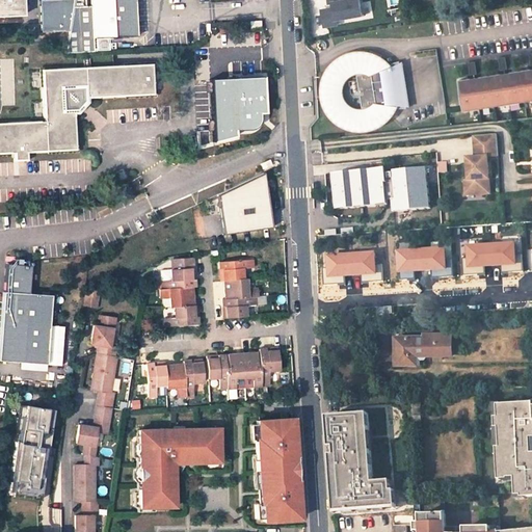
[(22,0),(0,0),(0,17),(23,16),(22,0)]
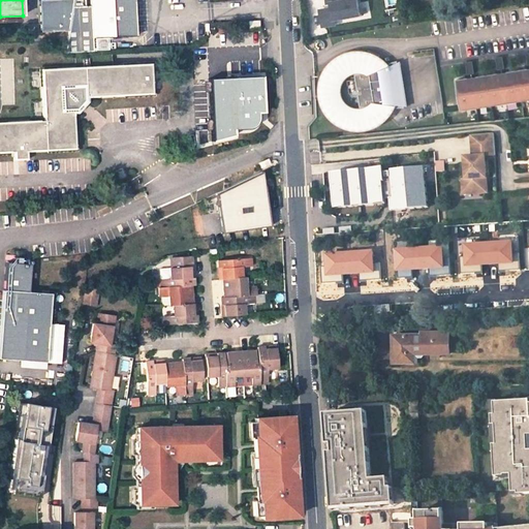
[(47,0),(39,0),(41,32),(69,31),(73,7),(73,0),(47,0)]
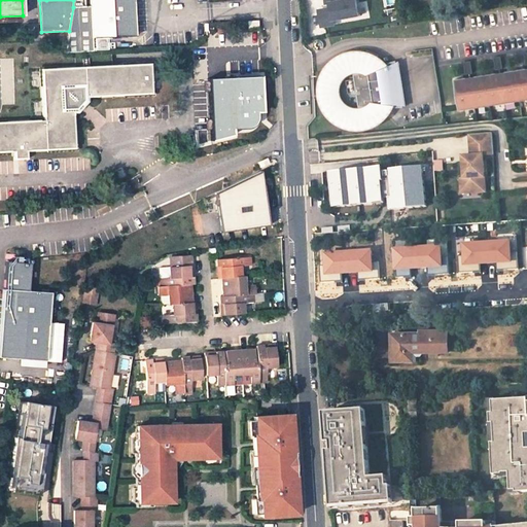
[(93,38),(136,36),(134,0),(90,0),(91,5),(73,7),(69,31),(66,54),(94,51),(93,38)]
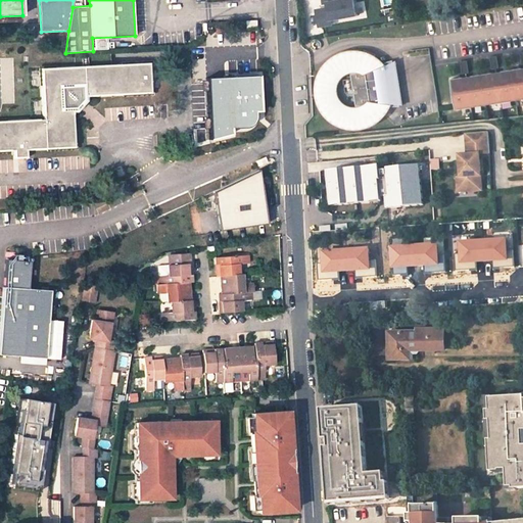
[(357,0),(324,0),(325,6),(316,8),(320,27),(334,24),(333,18),(360,13),(357,0)]
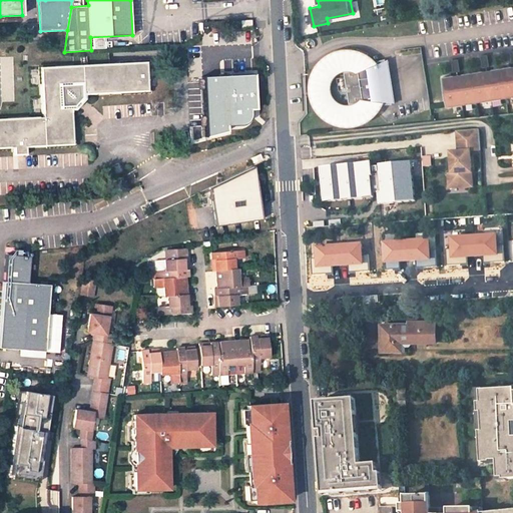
[(252,28),(251,20),(240,20),(241,26),(241,29),(252,28)]
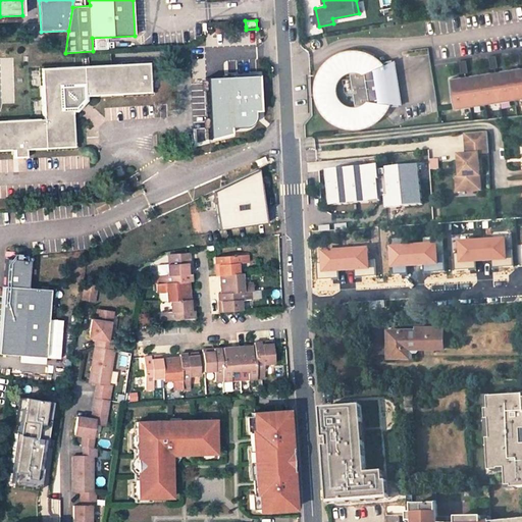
[(75,66),(40,68),(43,115),(44,115),(44,119),(40,119),(40,118),(0,120),(0,151),(13,151),(28,150),(74,148),(72,110),(76,110),(85,100),(85,97),(150,94),(149,62),(111,65),(110,53),(74,55),(75,66)]
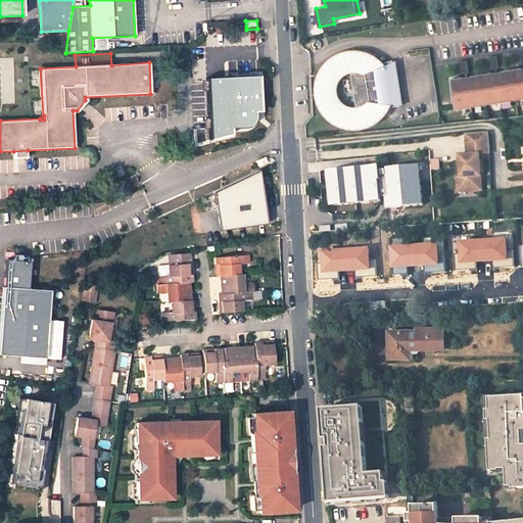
[(325,106),(328,111),(336,119),(342,122),(349,124),(354,125),(358,125),(365,123),(368,122),(373,120),(378,114),(382,111),(385,105),(392,106),(399,107),(400,106),(399,104),(400,105),(394,62),(393,62),(393,60),(387,61),(381,64),(378,67),(377,69),(367,70),(374,60),(363,56),(358,55),(353,55),(350,55),(343,57),(337,60),(333,63),(329,66),(324,74),(321,82),(321,87),(321,93),(324,92),(325,94),(325,97),(322,98),(323,101),(325,106)]
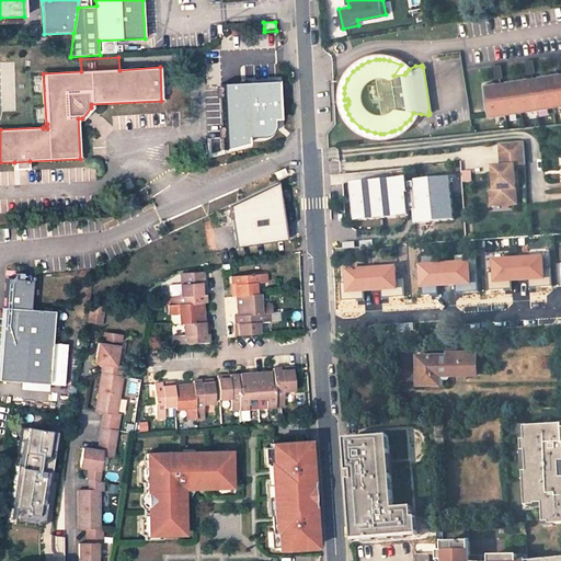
[(560,105),(560,81),(560,82),(559,73),(537,77),(539,86),(529,87),(527,78),(505,82),(506,90),(496,92),(495,83),(484,86),(489,117),(560,105)]
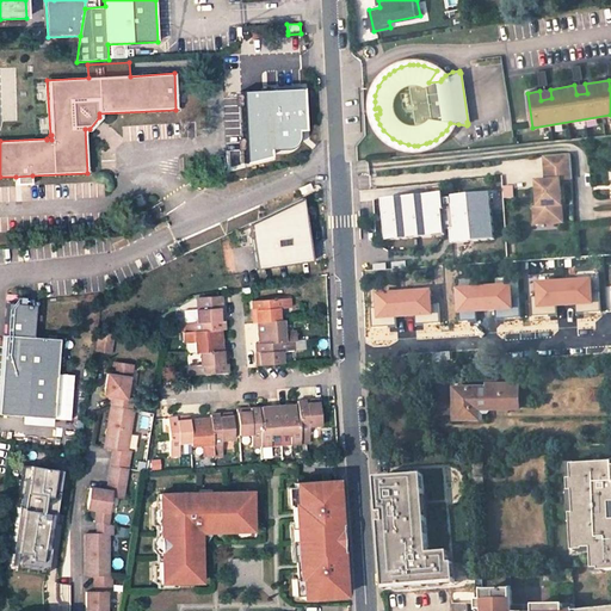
[(574,85),(576,94),(587,93),(585,84),(574,85)]
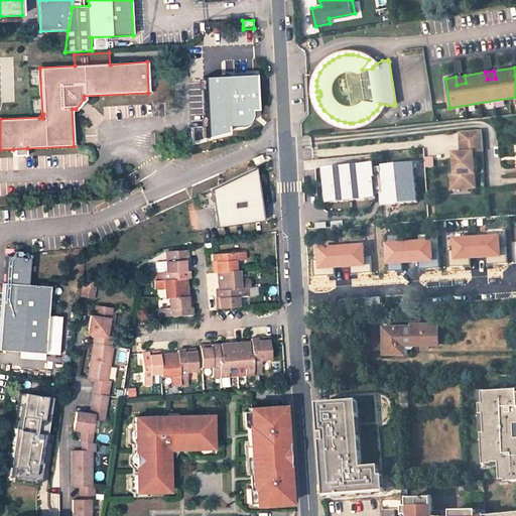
[(255,74),(206,76),(209,134),(227,129),(227,122),(229,123),(234,123),(240,123),(245,123),(248,121),(251,118),(253,115),(253,112),(253,109),(253,107),(256,107),(255,74)]
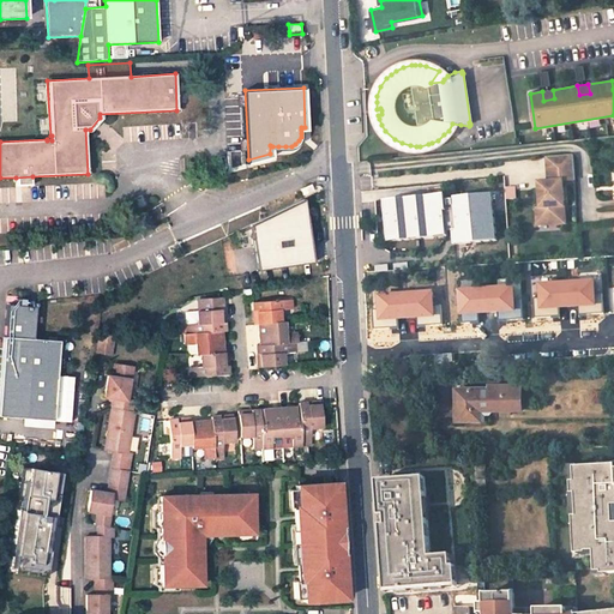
[(542,91),(543,101),(554,98),(553,90),(542,91)]
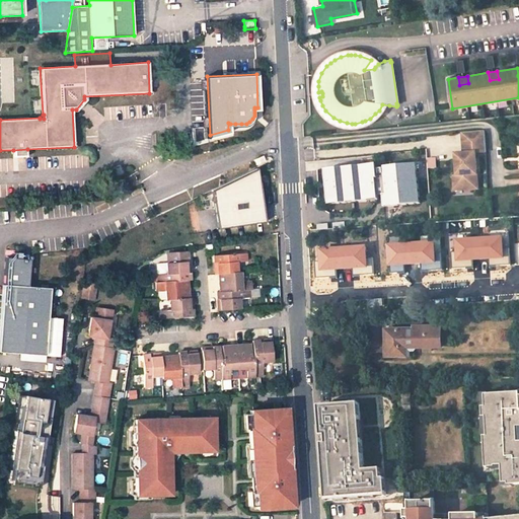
[(485,131),(462,133),(463,153),(460,153),(460,157),(455,157),(457,175),(453,176),(454,188),(469,186),(468,177),(477,176),(475,153),(486,152),(485,131)]
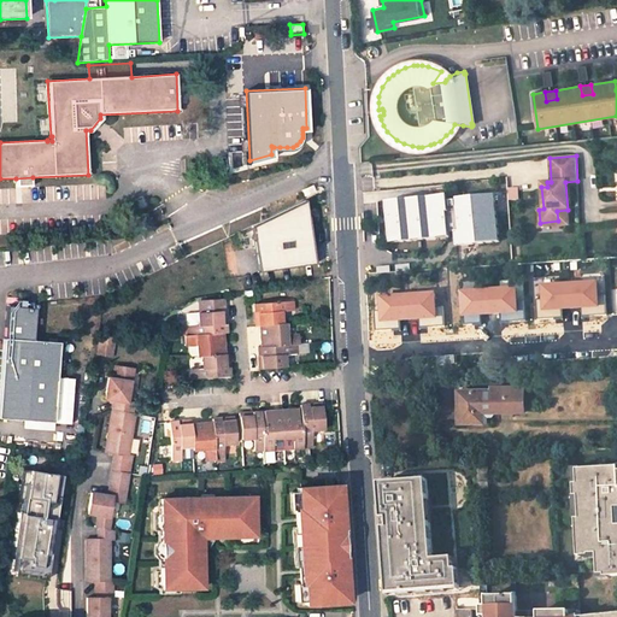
[(16,178),(16,187),(19,188),(30,188),(33,186),(33,177),(16,178)]
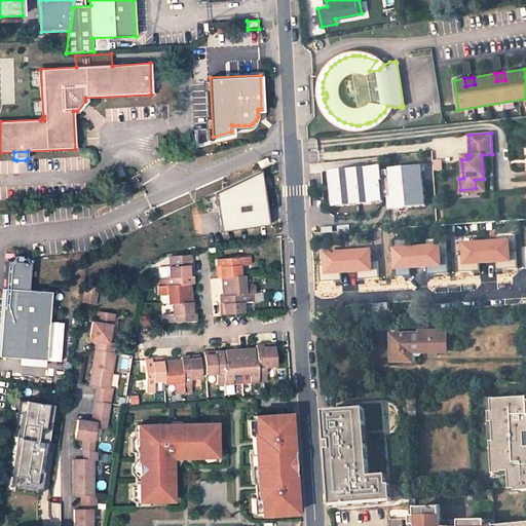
[(387,161),(387,165),(389,190),(390,200),(424,198),(421,159),(387,161)]
